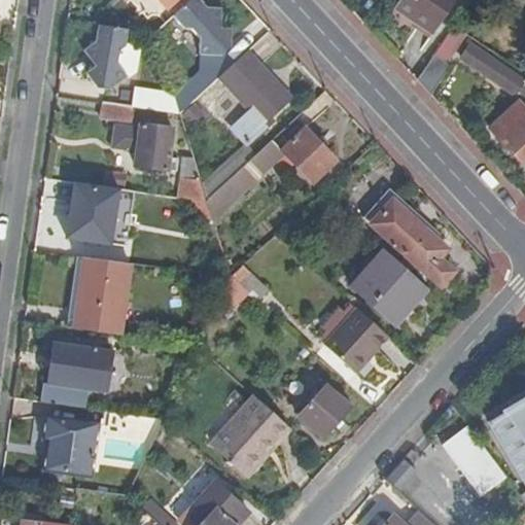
[(221,55),(226,51),(232,47),(233,28),(220,27),(221,6),(206,3),(201,8),(193,0),(187,0),(174,12),(185,26),(191,26),(201,37),(201,55),(221,55)]
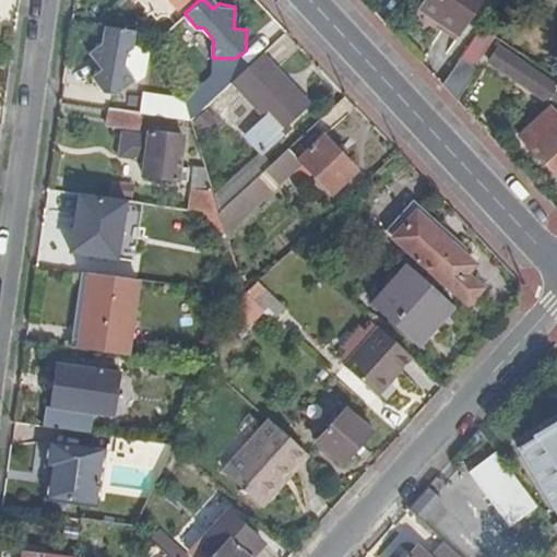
[(218,3),(215,0),(204,0),(213,9),(218,3)]
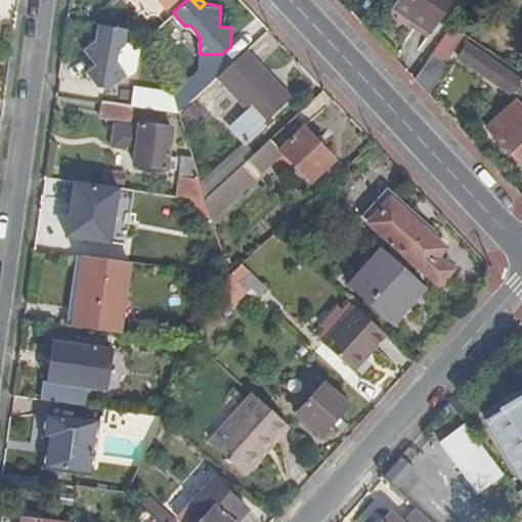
[(395,0),(391,6),(429,33),(451,0),(395,0)]
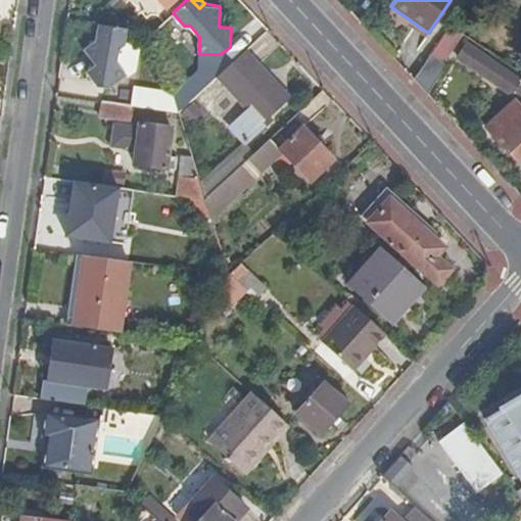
[(103,38),(105,25),(97,22),(95,36),(95,37),(103,38)]
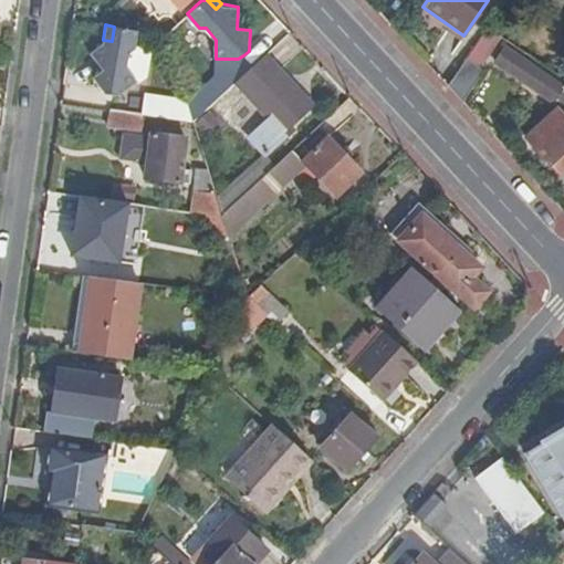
[(107,93),(113,93),(121,93),(138,81),(127,65),(129,53),(136,48),(137,30),(114,27),(112,41),(103,40),(103,39),(93,52),(104,68),(94,76),(107,93)]
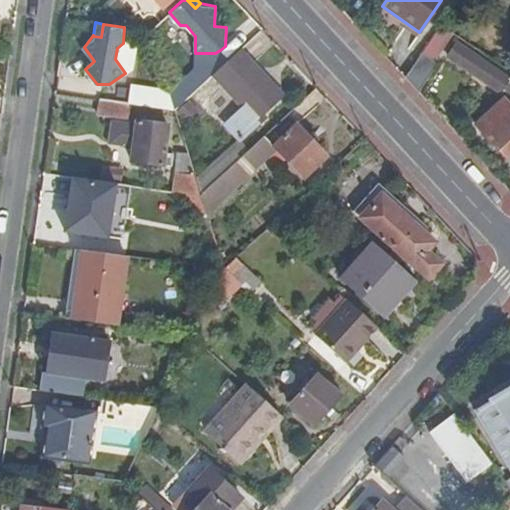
[(509,97),(509,75),(509,77),(456,42),(448,55),(509,97)]
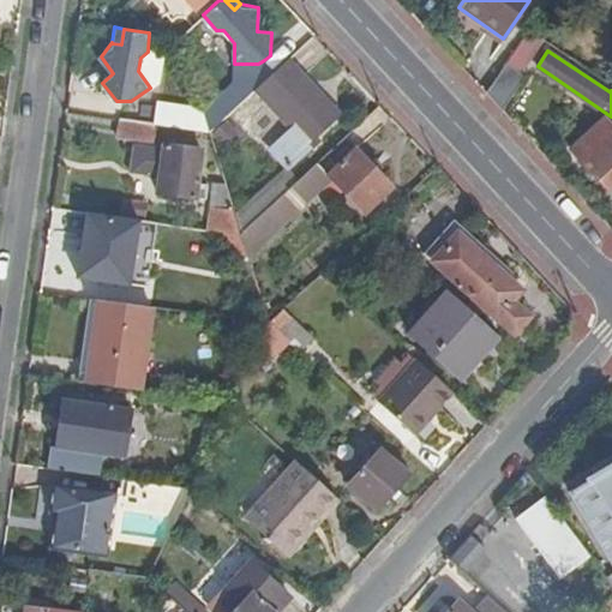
[(269,148),(286,168),(287,169),(316,143),(312,138),(339,114),(316,89),(313,91),(303,78),(304,77),(288,59),(274,71),(255,89),(291,129),(269,148)]
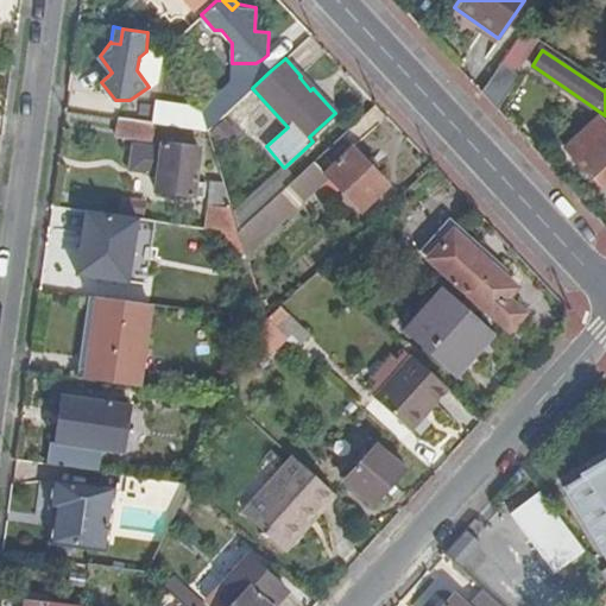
[(252,88),(271,70),(262,60),(256,63),(232,63),(232,80),(246,94),(252,88)]
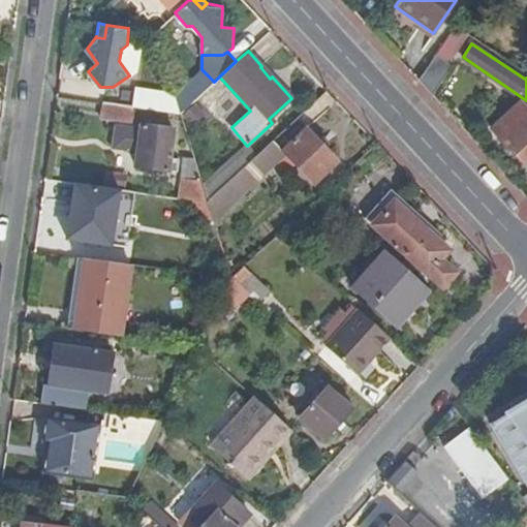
[(454,65),(435,53),(416,79),(433,96),(454,65)]
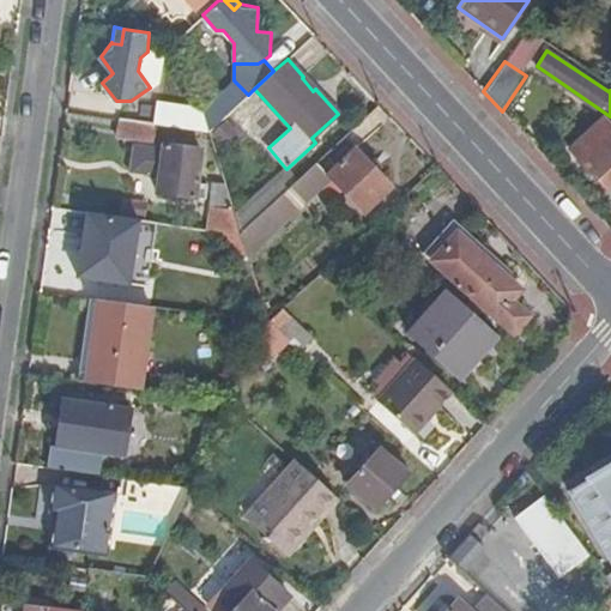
[(207,132),(248,95),(234,80),(201,109),(161,103),(157,123),(207,132)]
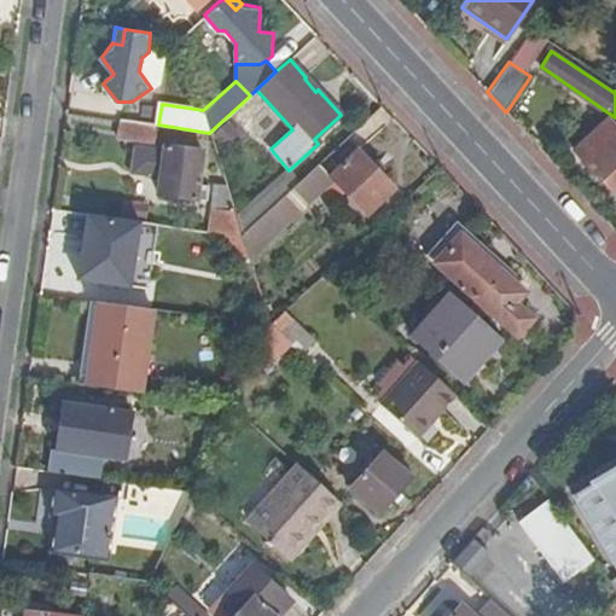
[(162,104),(151,88),(132,102),(123,102),(121,120),(158,125),(162,104)]
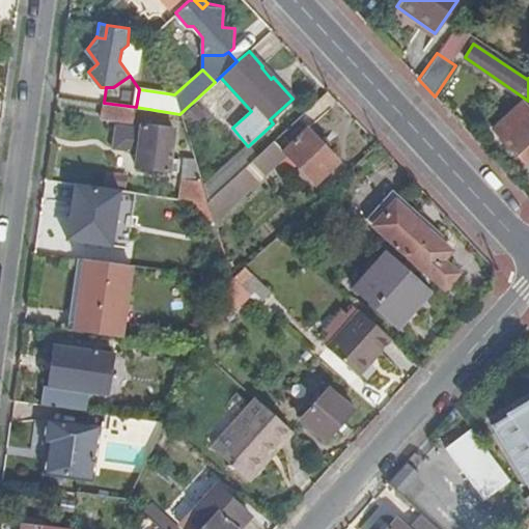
[(134,109),(86,102),(84,117),(132,123),(134,109)]
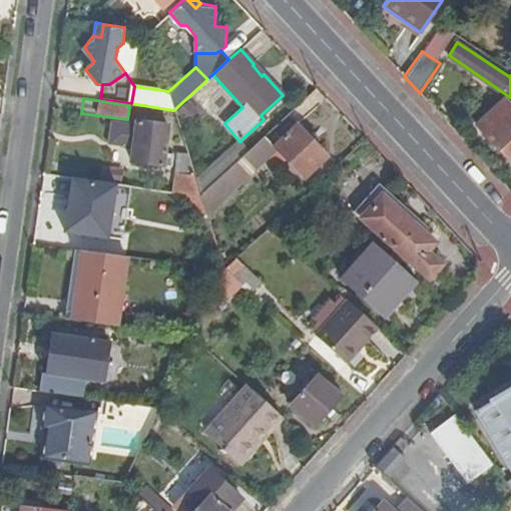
[(510,105),(503,98),(477,124),(510,160),(510,158),(510,105)]
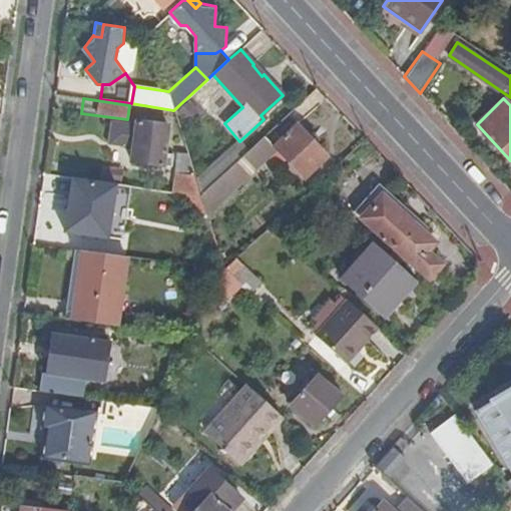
[(137,120),(136,124),(131,128),(130,140),(134,142),(131,166),(138,167),(139,162),(161,165),(167,124),(137,120)]
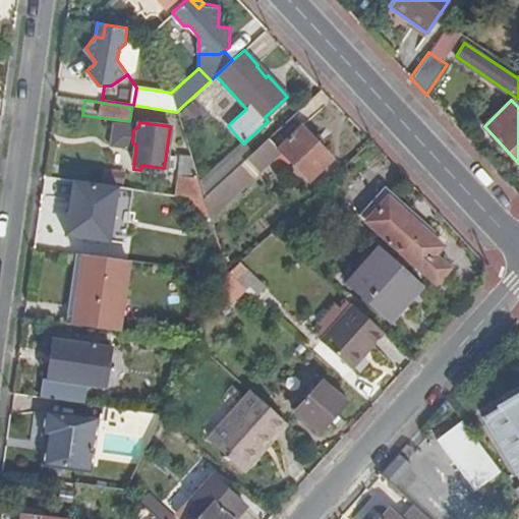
[(251,153),(244,160),(253,169),(276,147),(307,180),(332,156),(301,123),(277,145),(269,136),(251,153)]
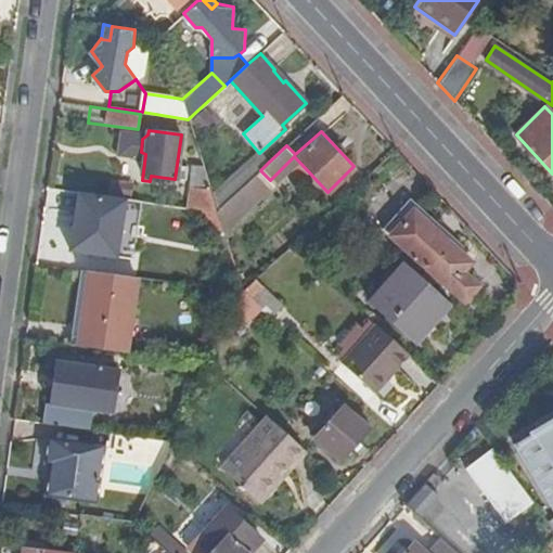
[(258,152),(211,195),(217,211),(260,170),(268,163),(259,153),(258,152)]
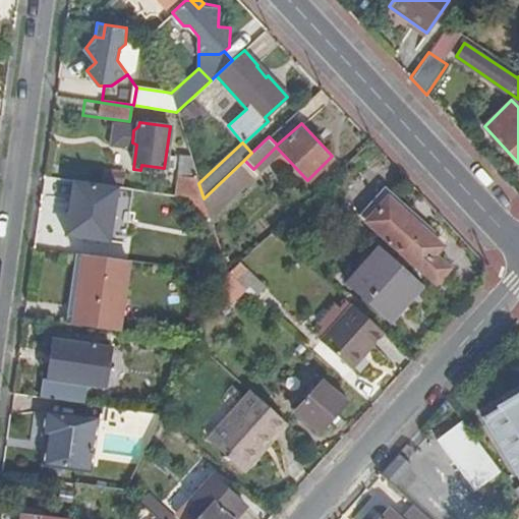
[(178,175),(175,194),(204,198),(198,183),(196,178),(178,175)]
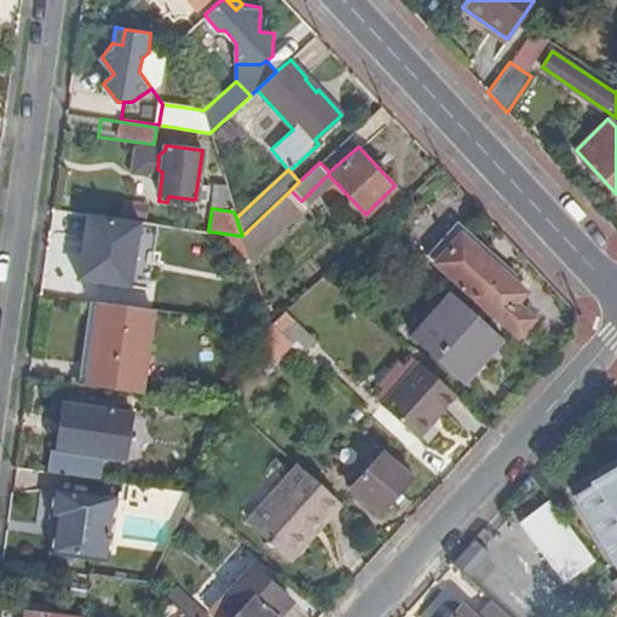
[(131,287),(142,220),(92,213),(88,234),(86,234),(80,278),(131,287)]
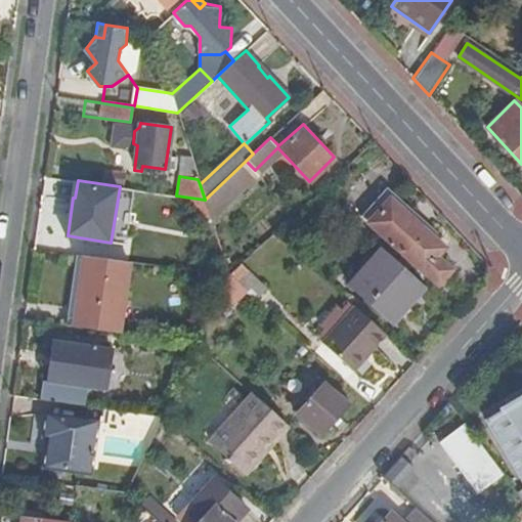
[(388,186),(360,214),(437,285),(445,275),(431,261),(444,247),(408,215),(412,211),(388,186)]
